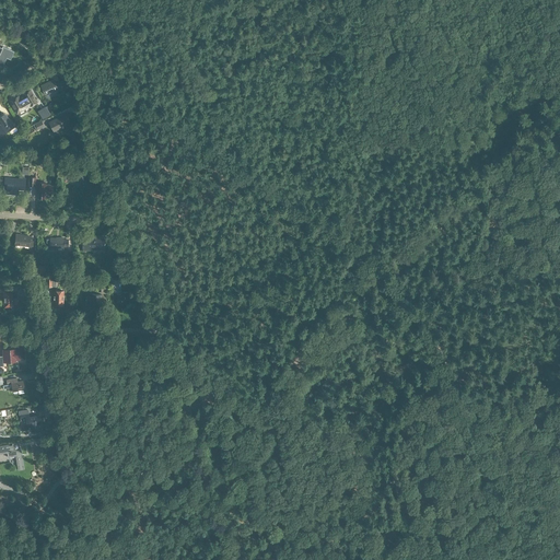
[(0,63),(2,66),(6,57),(10,59),(13,51),(14,53),(14,51),(3,46),(2,48),(0,46),(0,63)]
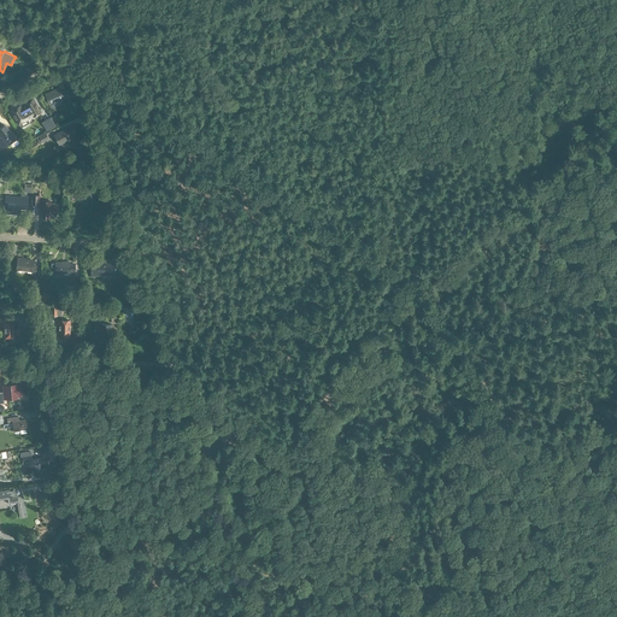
[(68,98),(64,90),(62,93),(59,88),(45,94),(50,104),(63,98),(63,100),(68,98)]
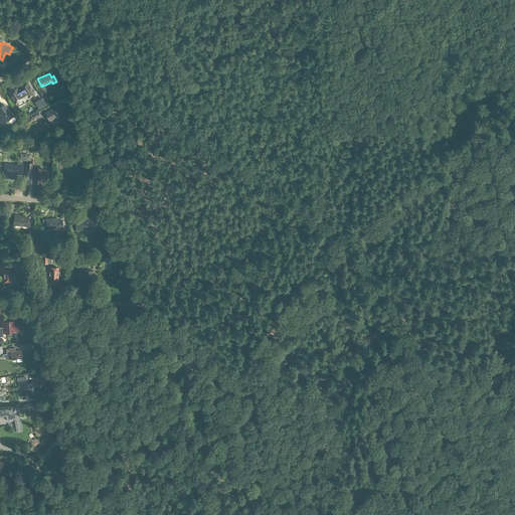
[(17,89),(10,93),(16,104),(20,102),(20,100),(22,99),(23,100),(24,100),(24,99),(28,97),(34,94),(28,82),(22,87),(23,87),(18,90),(17,89)]
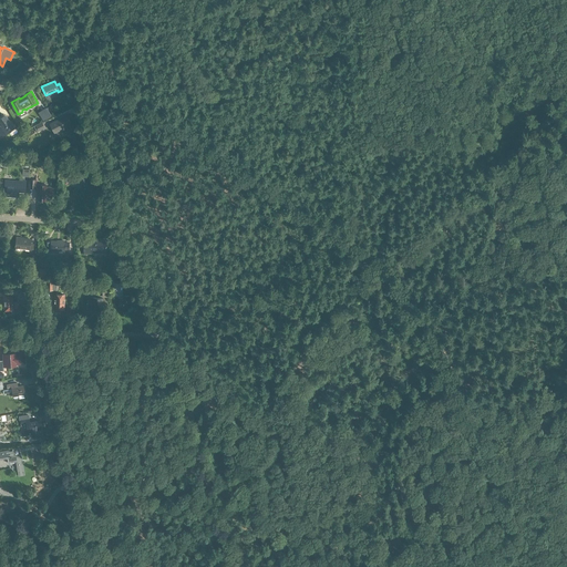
[(48,109),(43,111),(45,114),(42,116),(44,120),(52,115),(48,109)]
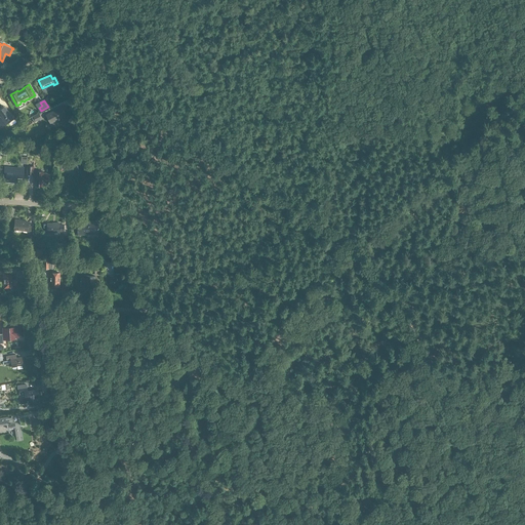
[(63,106),(45,115),(50,123),(61,118),(64,124),(70,121),(67,115),(63,106)]
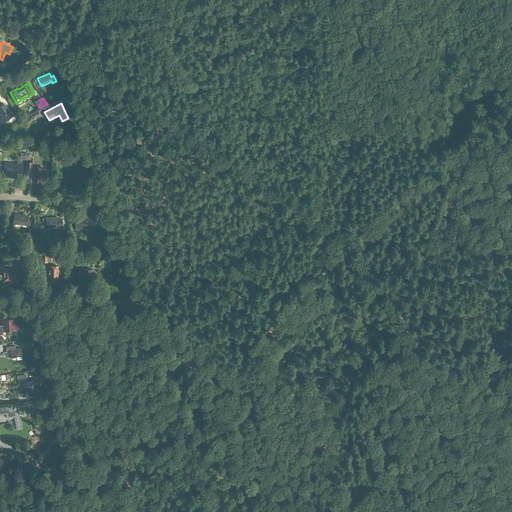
[(5,104),(1,107),(0,107),(0,111),(2,114),(0,115),(0,124),(14,115),(5,104)]
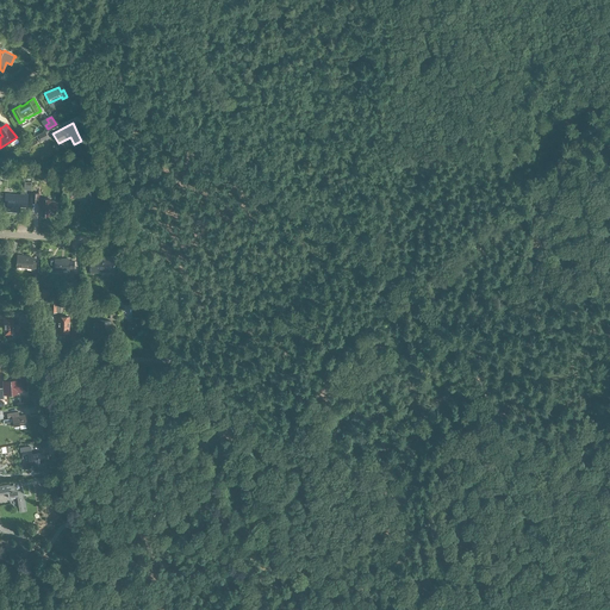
[(44,132),(38,135),(38,136),(37,136),(39,142),(42,141),(48,138),(44,132)]
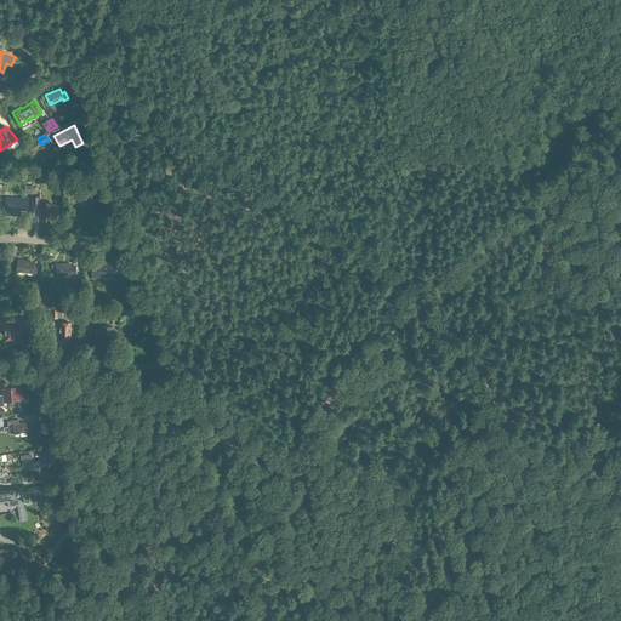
[(89,200),(92,210),(103,208),(97,188),(83,192),(85,201),(89,200)]
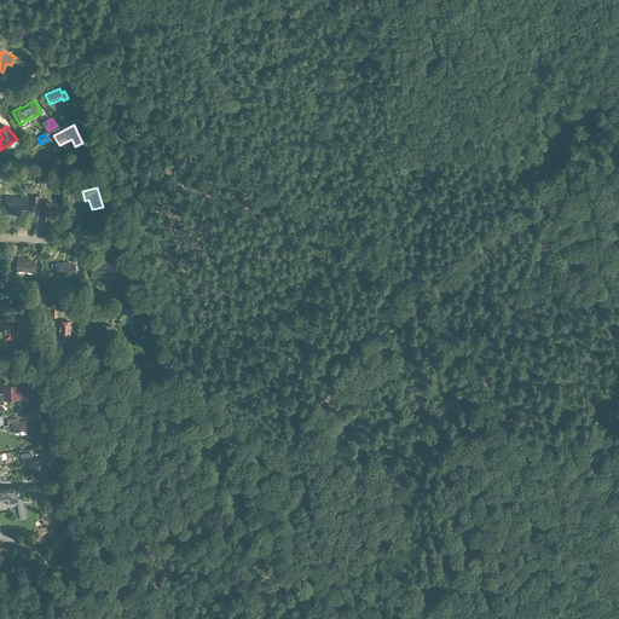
[(21,198),(5,196),(5,207),(6,207),(6,213),(13,213),(13,215),(18,215),(18,209),(27,210),(28,197),(21,196),(21,198)]
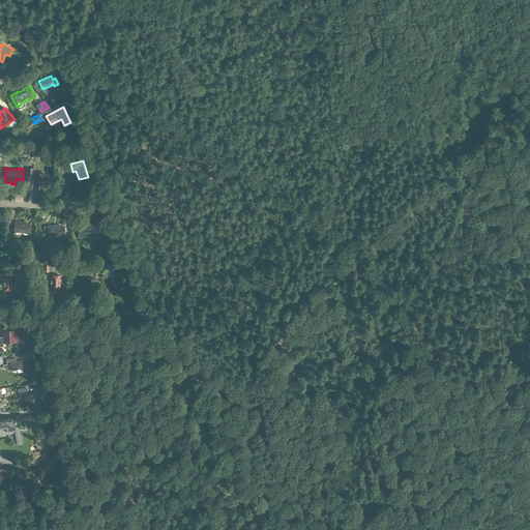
[(35,175),(35,182),(36,182),(36,187),(43,187),(49,187),(49,183),(50,175),(49,175),(43,175),(43,173),(38,173),(38,175),(35,175)]
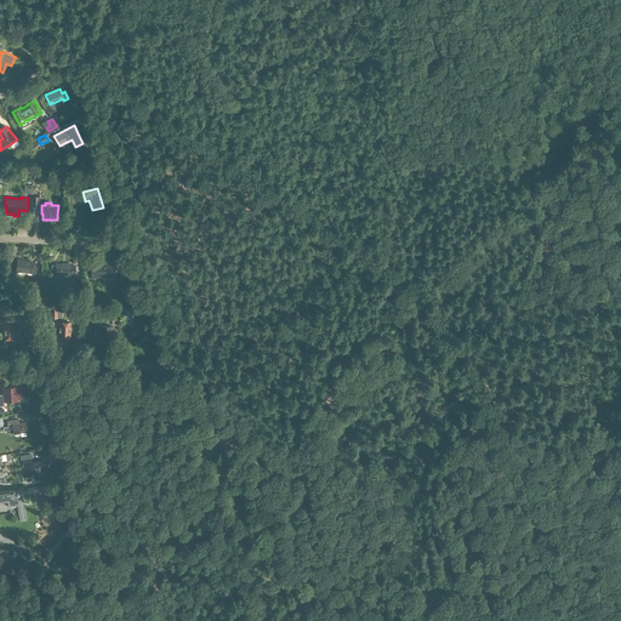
[(17,260),(16,272),(32,273),(32,274),(36,275),(36,268),(33,267),(34,263),(26,262),(26,261),(17,260)]
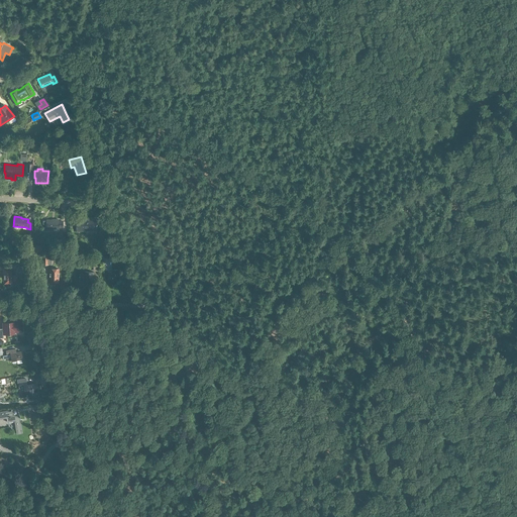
[(94,220),(94,217),(87,217),(87,218),(76,219),(77,231),(84,230),(83,228),(91,228),(91,230),(98,230),(97,220),(94,220)]
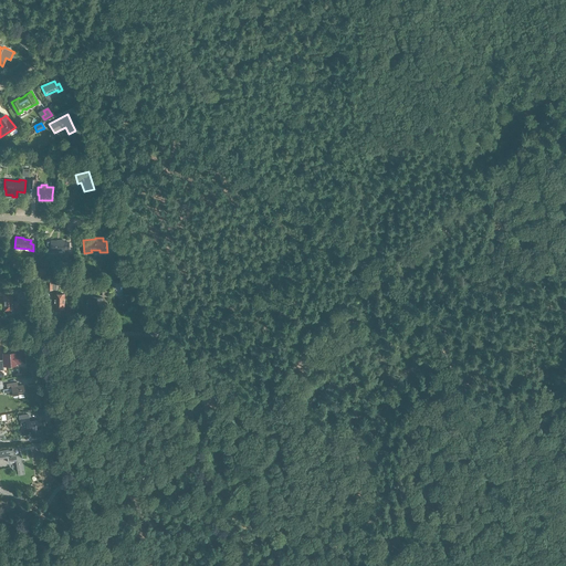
[(48,241),(48,245),(51,245),(50,250),(52,250),(64,250),(64,249),(69,249),(69,241),(64,241),(64,240),(60,240),(60,241),(51,241),(48,241)]
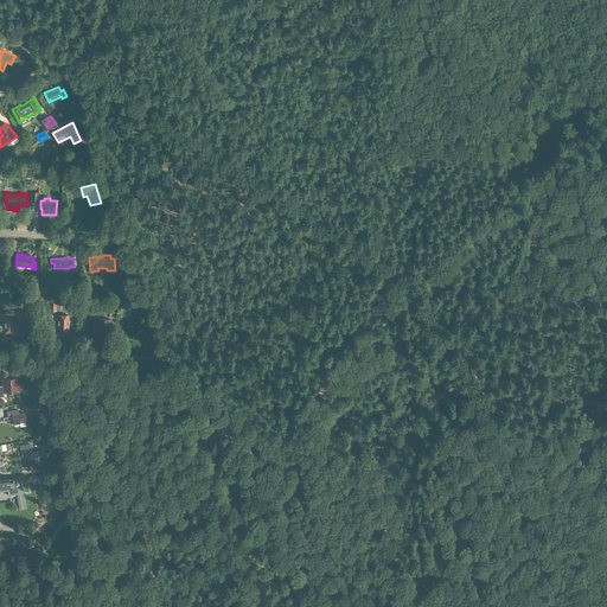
[(128,319),(127,328),(128,328),(128,334),(136,334),(136,328),(140,328),(140,320),(139,320),(139,317),(134,317),(135,312),(138,312),(138,305),(133,304),(133,312),(133,317),(132,319),(128,319)]
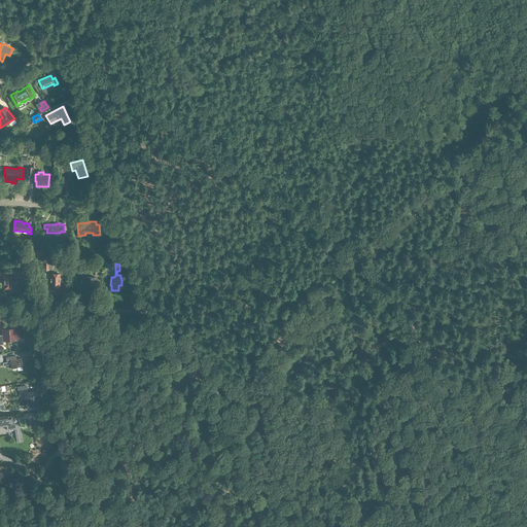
[(15,291),(14,288),(20,288),(20,280),(11,280),(11,273),(4,274),(4,287),(9,287),(9,288),(10,288),(10,291),(15,291)]
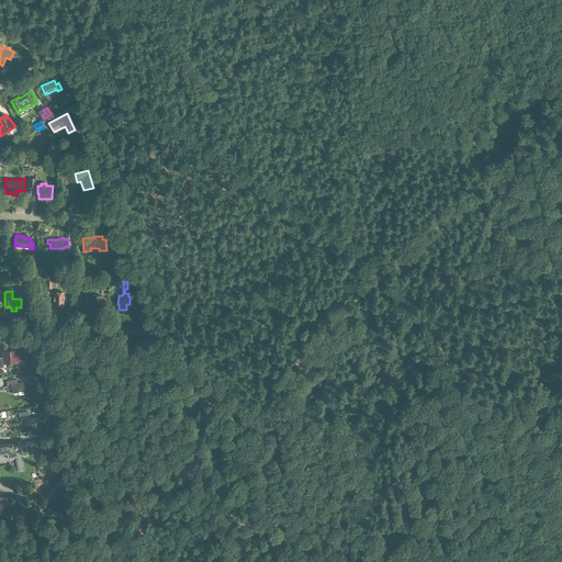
[(53,305),(63,306),(64,292),(52,291),(52,294),(53,294),(53,305)]
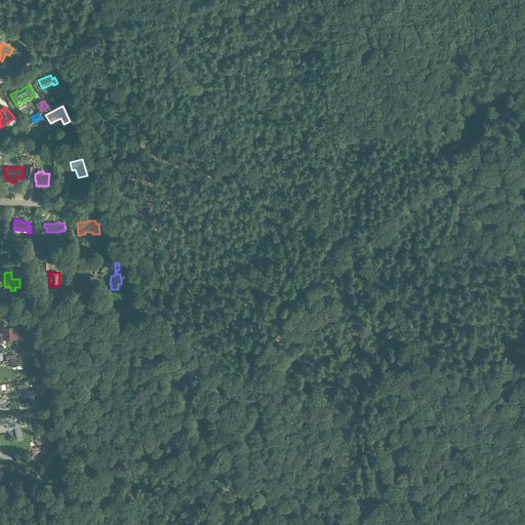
[(87,288),(94,288),(95,276),(85,276),(85,279),(80,279),(80,284),(87,285),(87,288)]
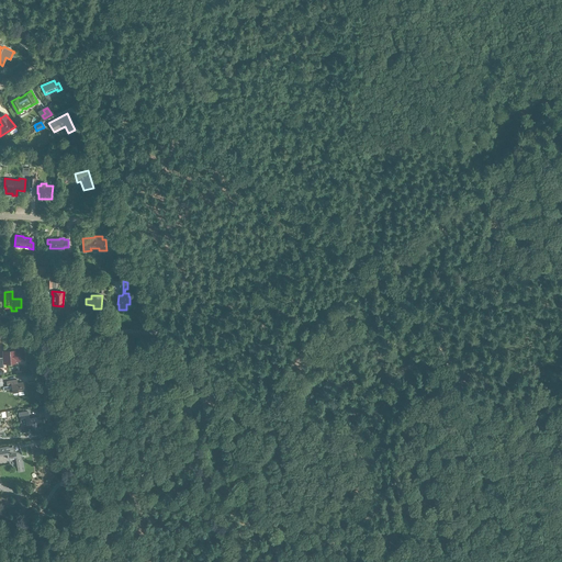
[(0,357),(0,367),(4,368),(4,367),(4,363),(15,363),(15,358),(20,357),(20,358),(24,358),(23,349),(3,351),(3,357),(0,357)]
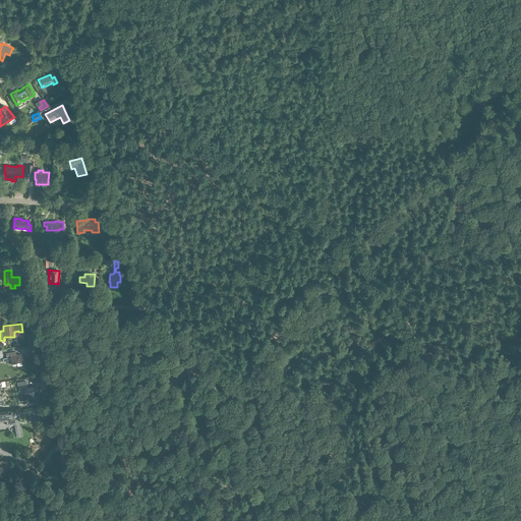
[(16,352),(6,354),(6,356),(10,355),(12,364),(17,363),(16,362),(17,362),(18,367),(22,366),(21,362),(22,361),(21,354),(16,355),(16,352)]
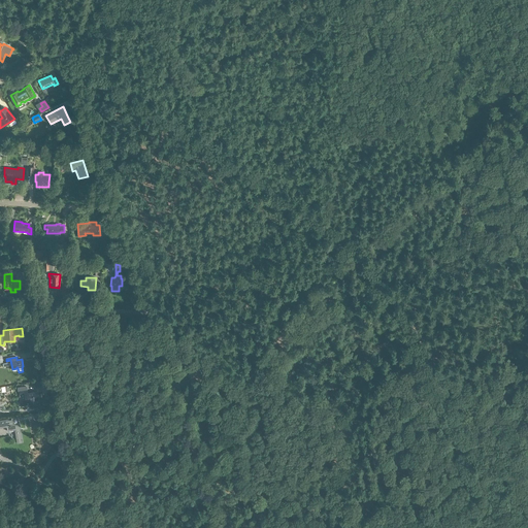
[(20,394),(21,394),(21,397),(20,397),(21,406),(31,405),(30,400),(38,399),(37,392),(28,393),(27,390),(20,391),(20,394)]
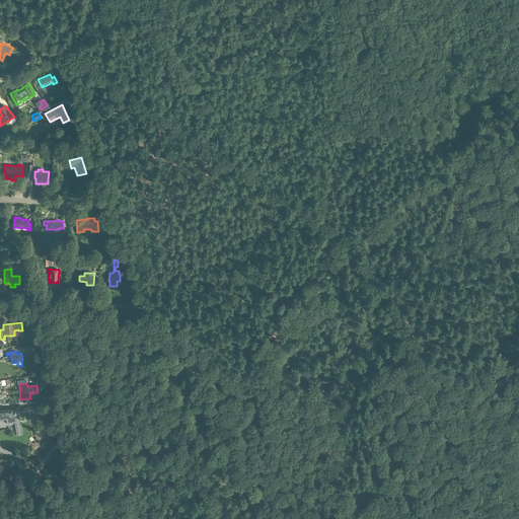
[(12,418),(12,413),(0,414),(0,420),(7,420),(7,424),(14,423),(17,436),(22,435),(20,422),(19,417),(12,418)]
